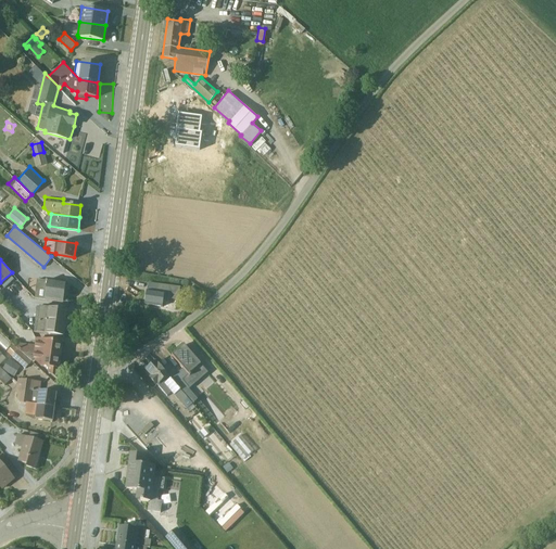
[(71,281),(37,278),(35,296),(67,301),(68,301),(71,281)]
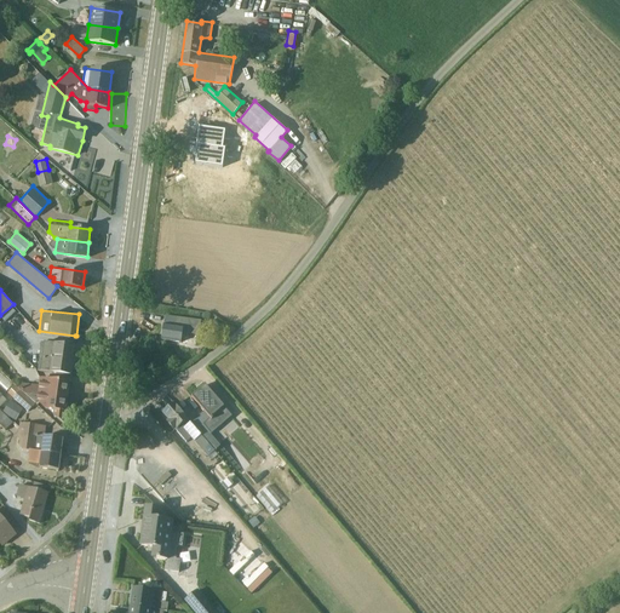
[(165,314),(161,337),(181,339),(182,331),(199,332),(200,319),(165,314)]
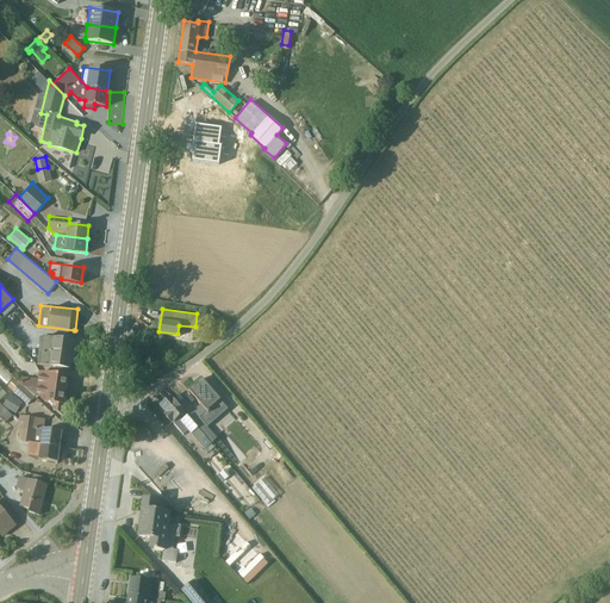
[(217,317),(210,311),(203,321),(211,327),(217,317)]
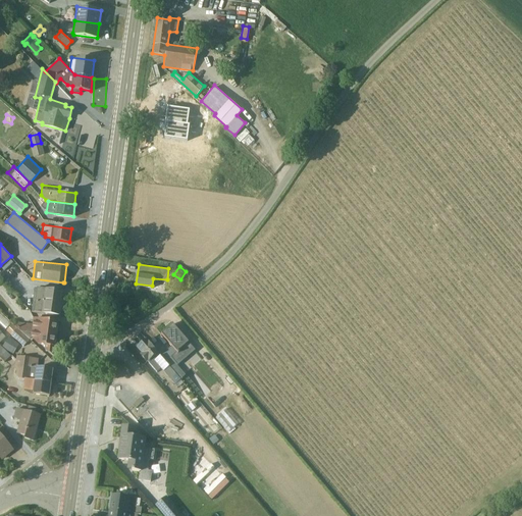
[(36,286),(35,286),(34,298),(61,302),(63,290),(36,286)]
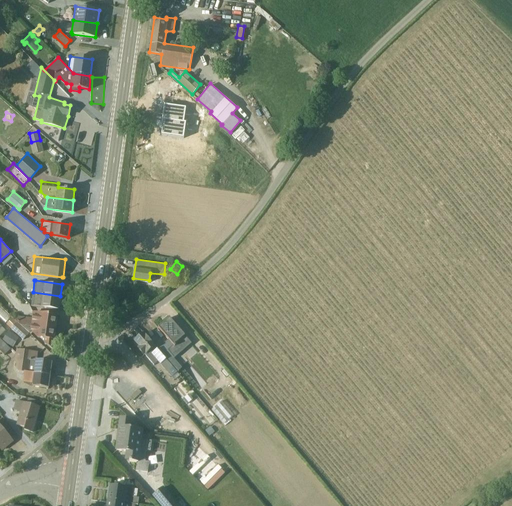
[(31,304),(58,308),(60,296),(33,292),(31,304)]
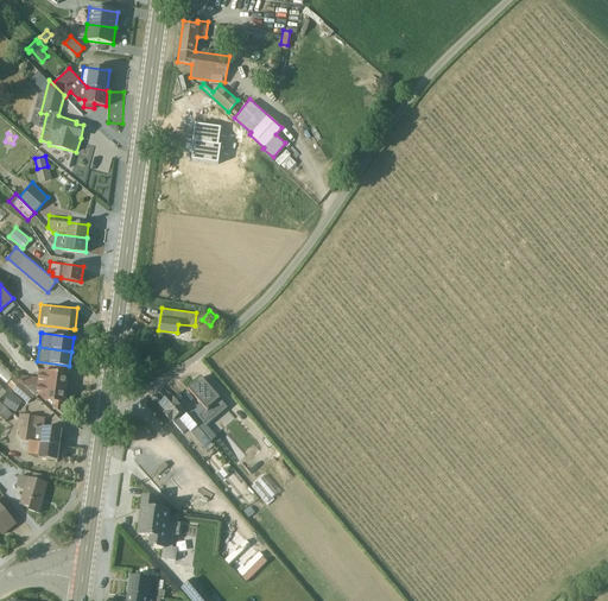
[(0,372),(7,379),(13,372),(0,360),(0,372)]
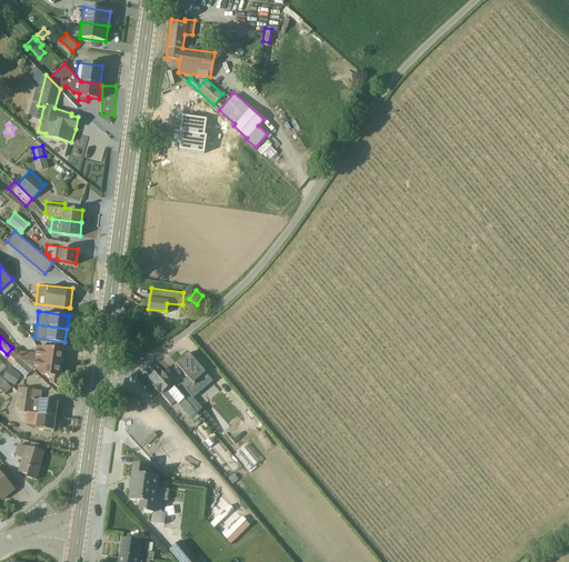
[(36,351),(18,349),(17,354),(32,368),(35,365),(42,373),(49,374),(49,378),(59,387),(63,349),(37,344),(36,351)]
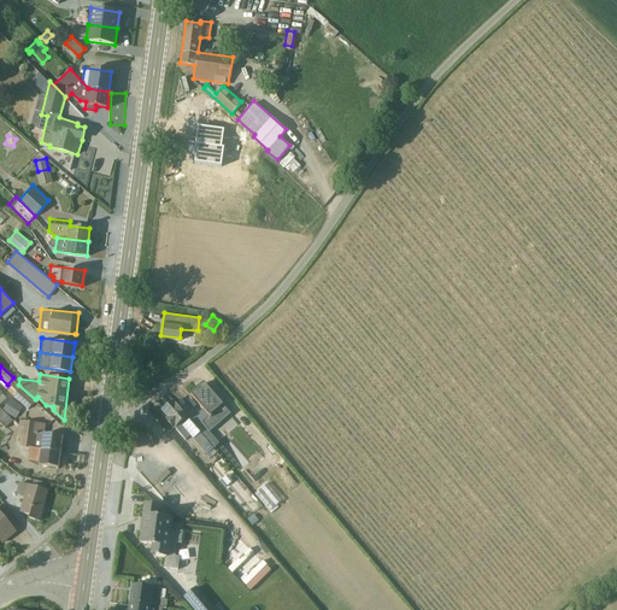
[(15,381),(7,388),(28,408),(35,399),(15,381)]
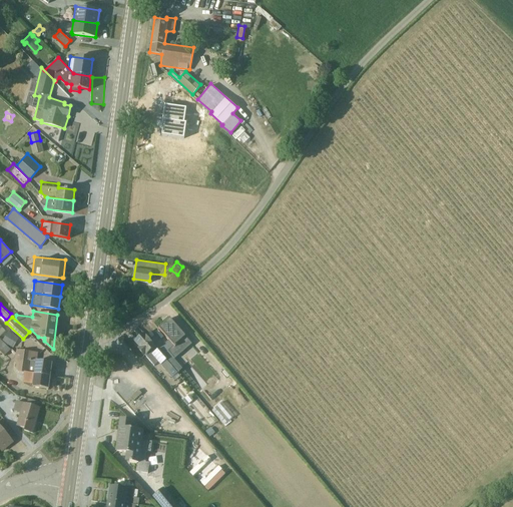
[(191,342),(169,317),(158,327),(173,344),(167,349),(174,357),(191,342)]
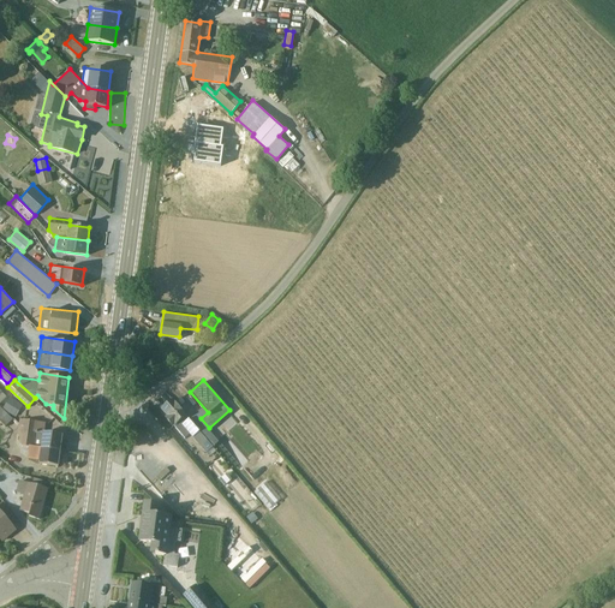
[(22,403),(10,395),(3,406),(16,415),(22,403)]
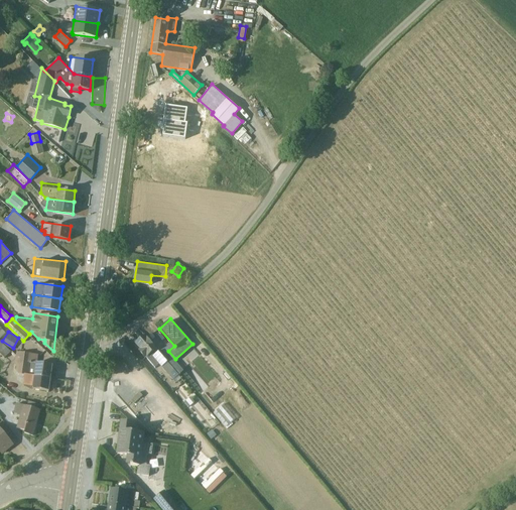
[(158,362),(172,378),(178,373),(144,334),(144,335),(138,340),(139,340),(135,343),(140,348),(139,349),(145,356),(154,366),(158,362)]
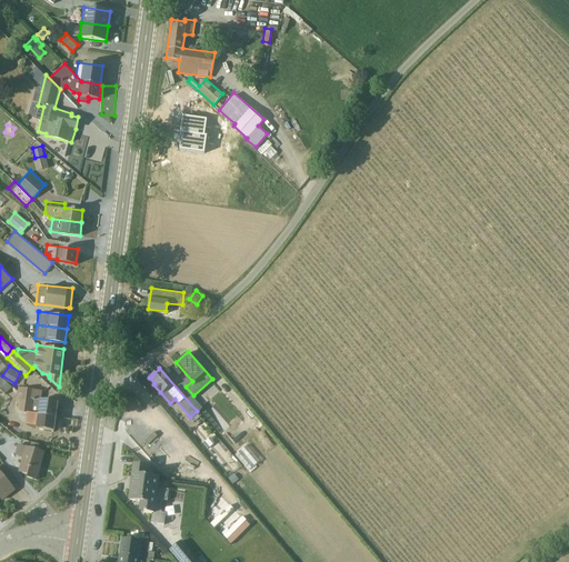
[(0,388),(5,392),(11,385),(0,373),(0,388)]
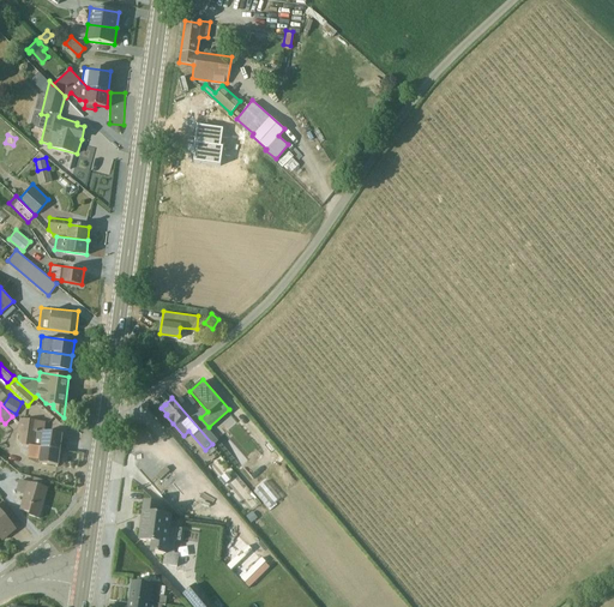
[(203,414),(197,407),(191,413),(197,420),(203,414)]
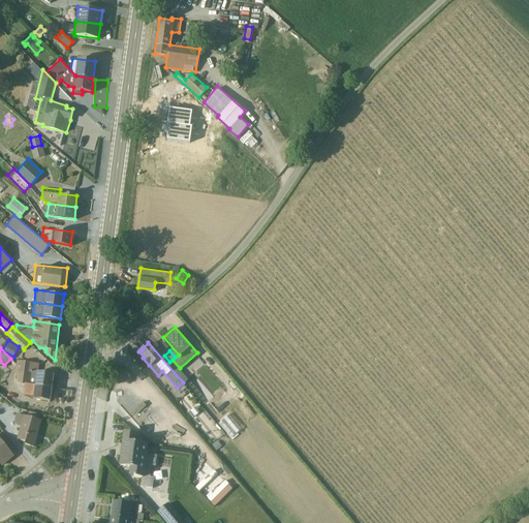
[(38,362),(17,359),(14,371),(17,372),(16,378),(19,381),(52,387),(54,373),(37,370),(38,362)]
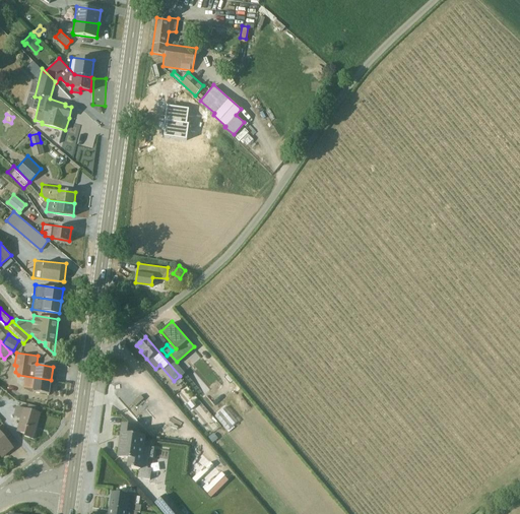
[(51,380),(24,376),(23,386),(33,387),(33,390),(49,392),(51,380)]
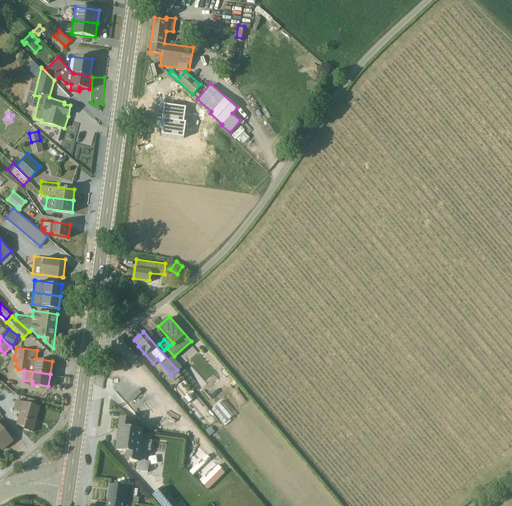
[(26,401),(16,398),(13,407),(20,409),(17,423),(25,425),(24,428),(32,430),(40,405),(40,400),(28,396),(26,401)]
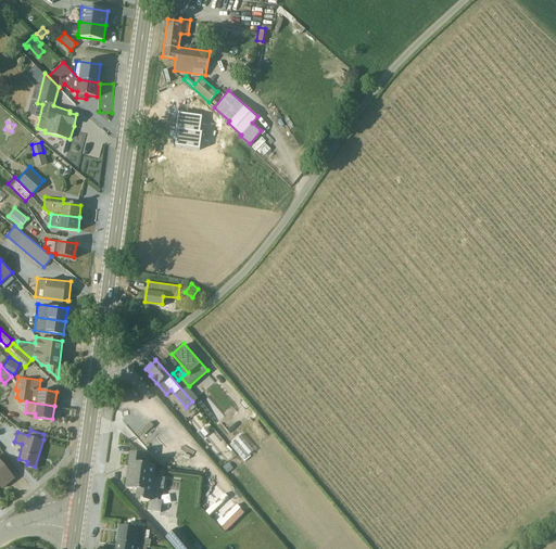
[(147,509),(160,511),(161,499),(158,499),(159,486),(163,487),(164,476),(154,475),(156,464),(142,462),(144,452),(128,451),(124,487),(137,488),(136,497),(148,499),(147,509)]
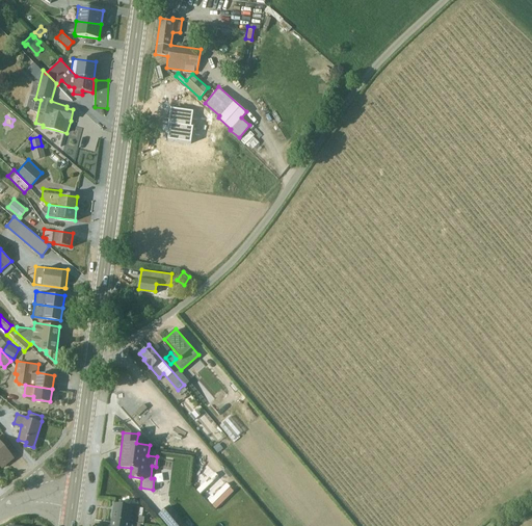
[(0,440),(0,465),(2,467),(14,457),(0,440)]
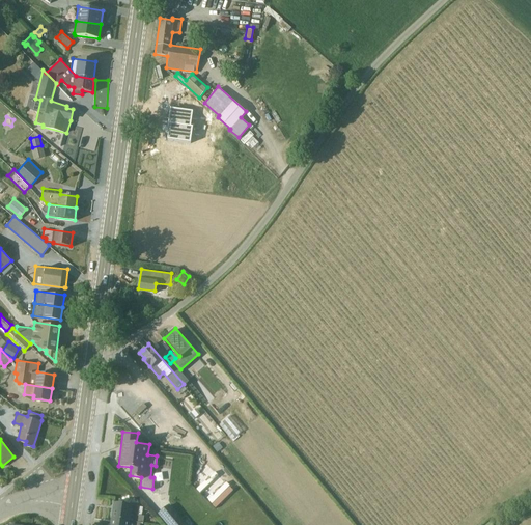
[(222,446),(218,440),(213,444),(217,450),(222,446)]
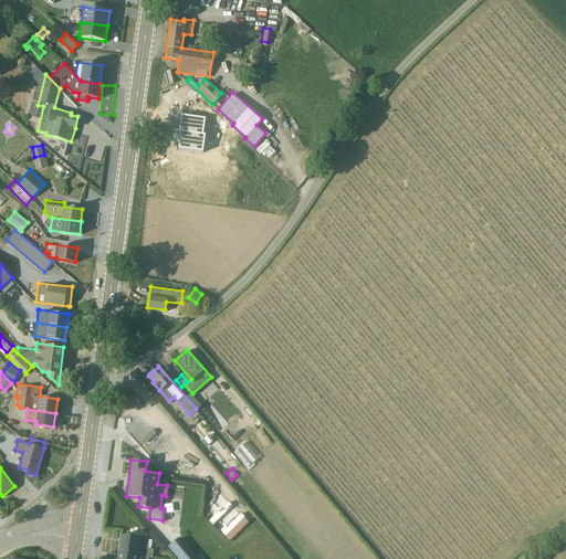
[(173,494),(168,523),(178,525),(184,496),(173,494)]
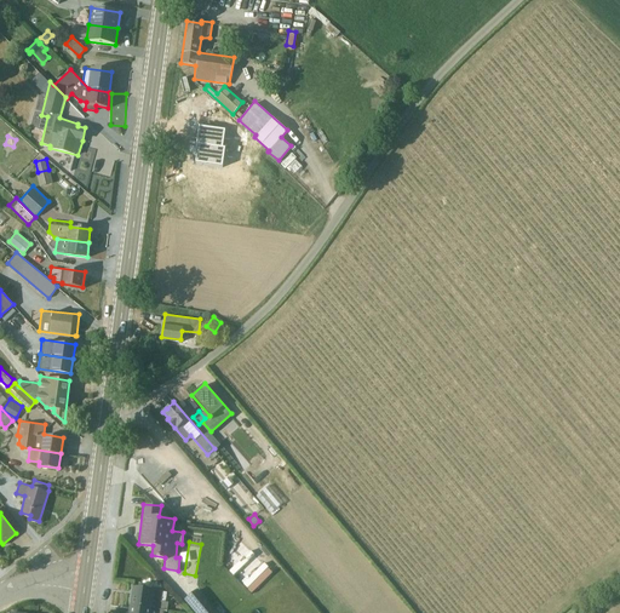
[(130,603),(166,608),(167,601),(161,600),(161,589),(132,585),(130,603)]
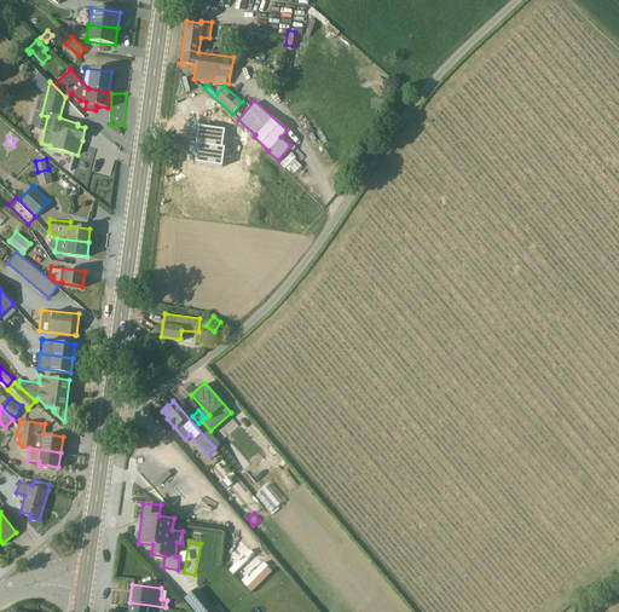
[(218,611),(197,585),(184,596),(196,611),(218,611)]
